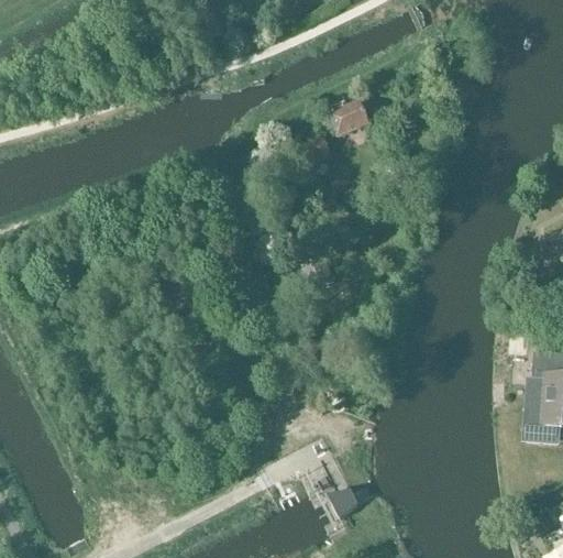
[(368,122),(359,100),(341,107),(339,102),(326,108),(338,135),(368,122)]
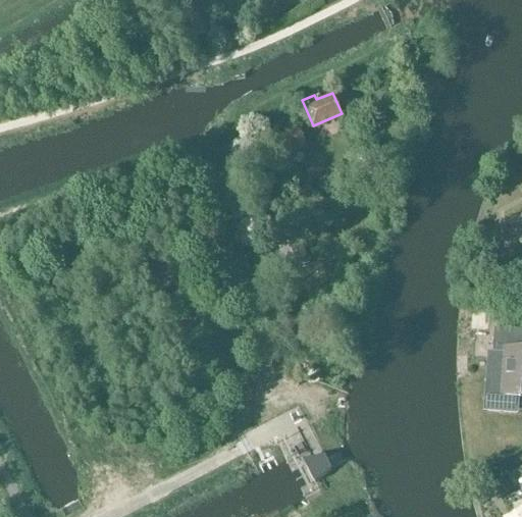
[(276,136),(282,151),(307,143),(301,126),(276,136)]
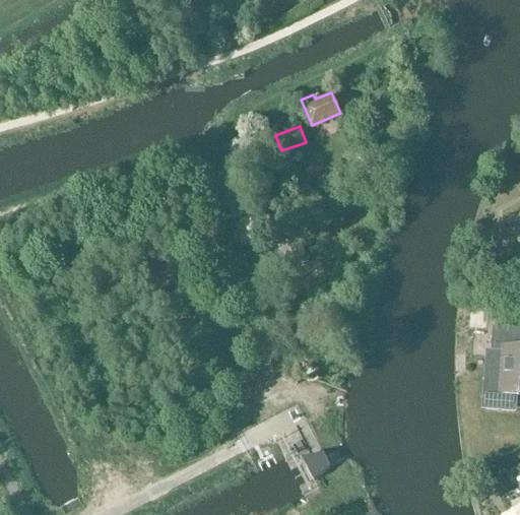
[(288,269),(308,262),(299,237),(279,244),(288,269)]
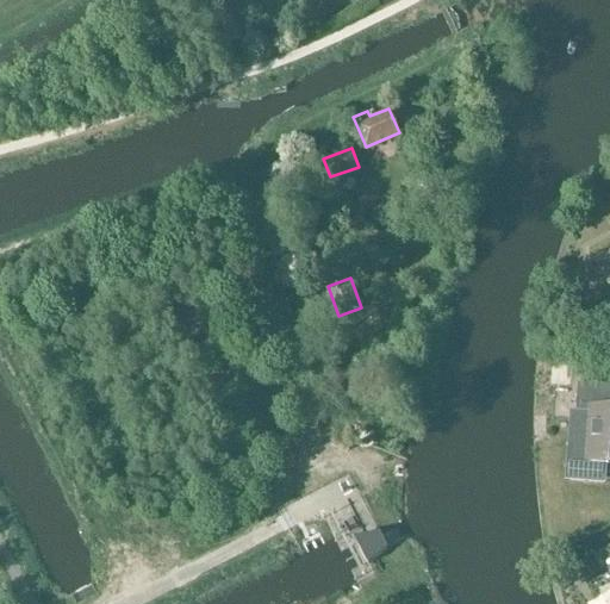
[(570,385),(571,360),(548,357),(546,384),(570,385)]
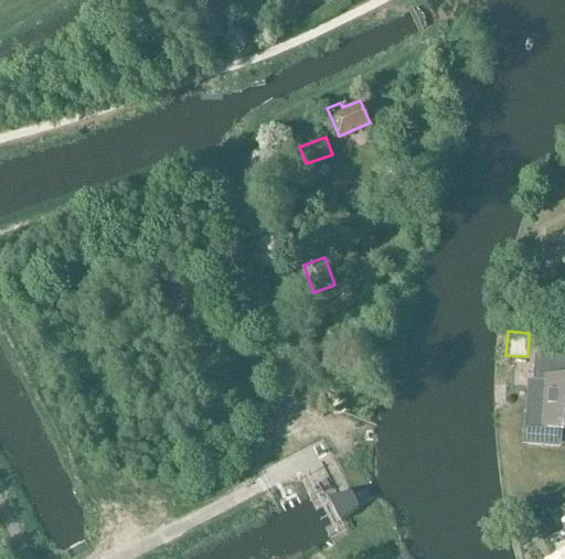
[(530,378),(528,405),(545,406),(544,425),(564,426),(564,353),(534,351),(533,378),(530,378)]
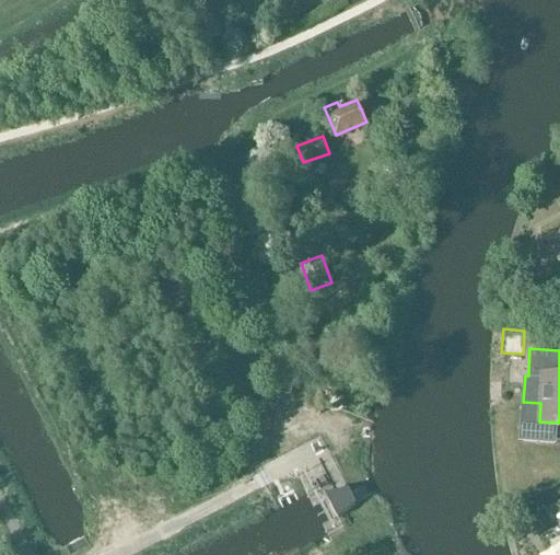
[(350,487),(326,492),(338,518),(356,500),(350,487)]
